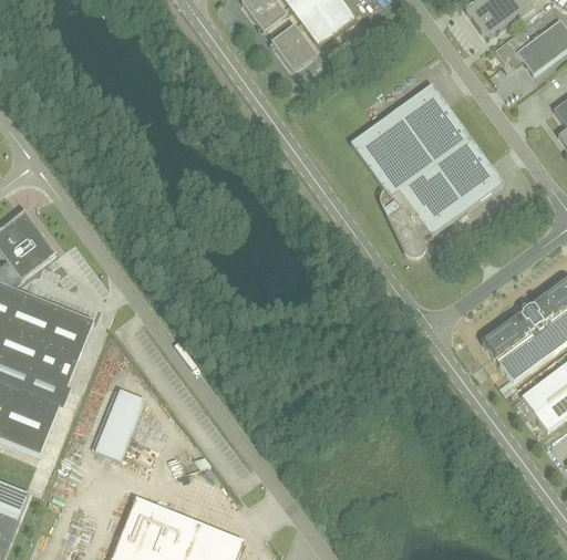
[(285,0),(288,4),(284,8),(277,0),(246,0),(243,2),(260,26),(265,22),(268,26),(291,9),(300,20),(277,38),(279,42),(275,45),(292,69),(316,52),(298,29),(303,24),(319,45),(357,18),(343,0),(285,0)]
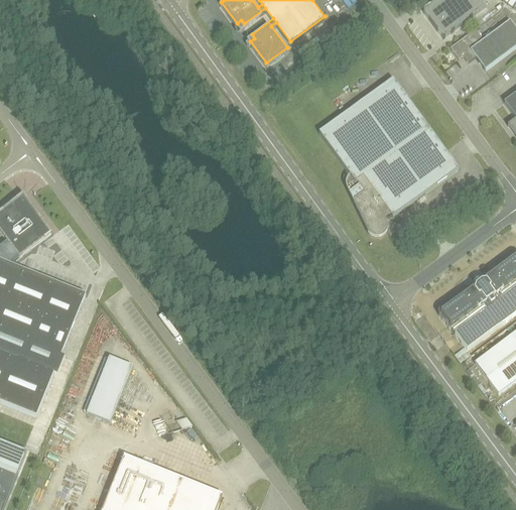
[(431,0),(422,7),(442,34),(486,2),(484,0),(431,0)]
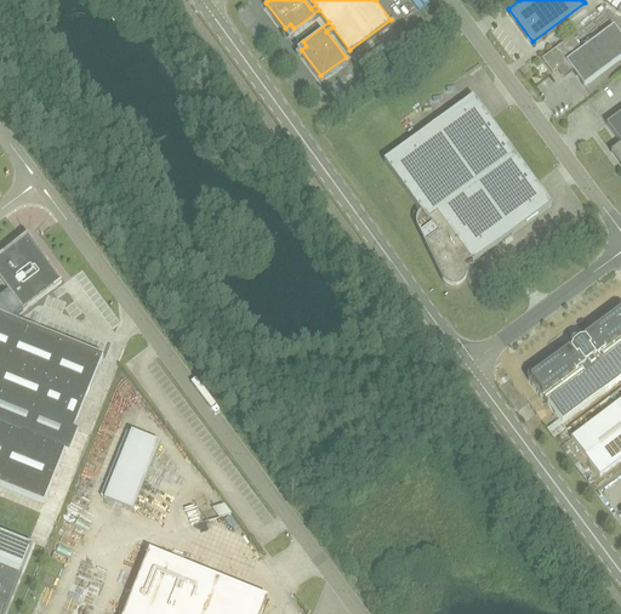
[(565,35),(542,53),(552,67),(558,62),(564,70),(573,64),(584,80),(620,51),(620,30),(614,21),(582,44),(571,30),(565,35)]
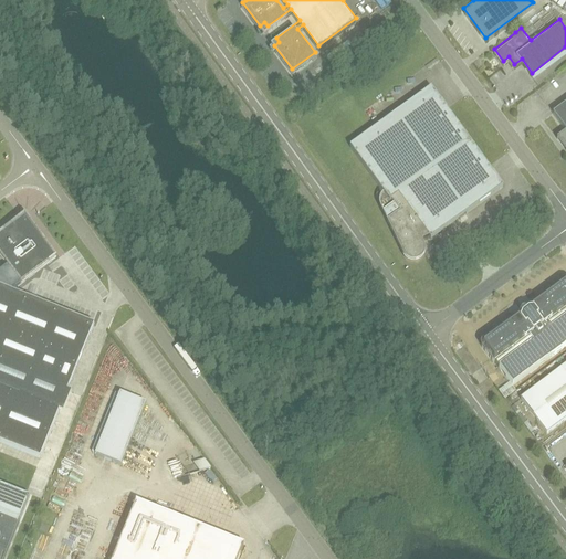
[(503,181),(430,83),(349,141),(389,196),(380,202),(401,246),(430,232),(431,234),(503,181)]
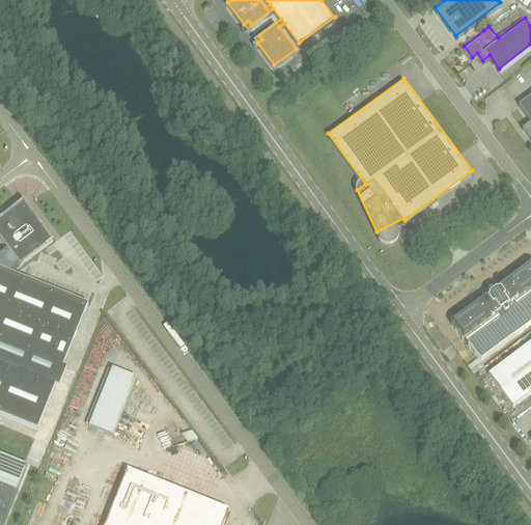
[(530,91),(519,102),(529,116),(530,118),(522,125),(523,126),(530,136),(530,91)]
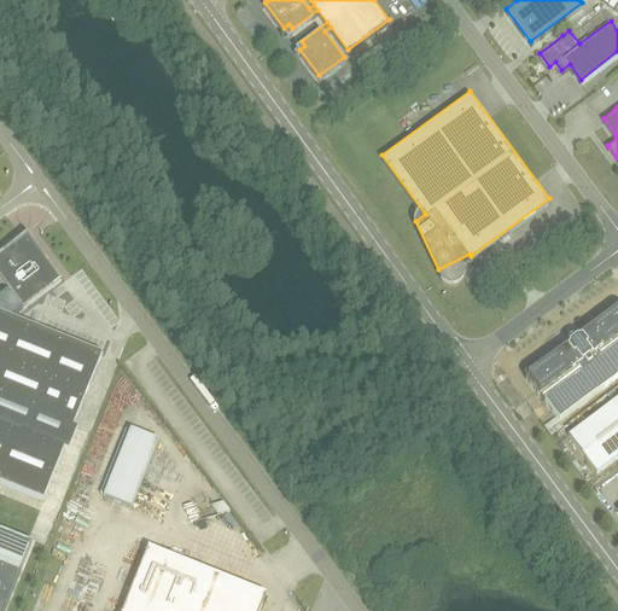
[(30,234),(23,233),(0,250),(0,273),(9,284),(0,290),(0,477),(44,495),(64,443),(103,349),(22,316),(16,308),(60,275),(30,234)]
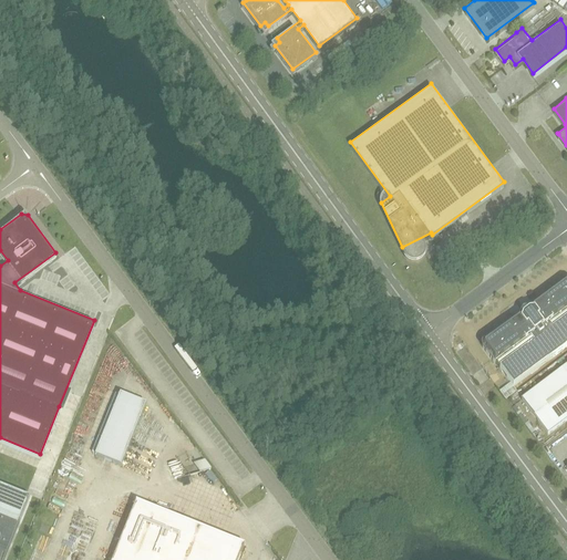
[(565,342),(566,340),(566,273),(566,275),(565,276),(483,335),(482,336),(482,338),(482,340),(482,341),(482,342),(494,358),(496,359),(498,361),(498,362),(513,381),(546,355),(547,355),(565,342)]
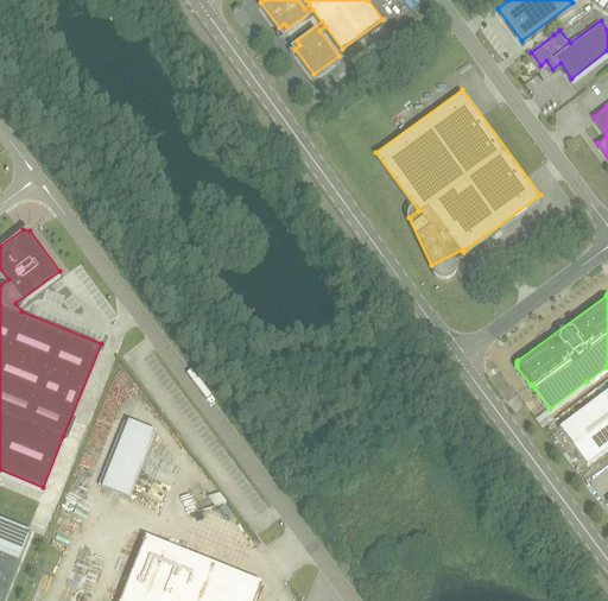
[(607,385),(558,423),(587,460),(607,443),(607,385)]
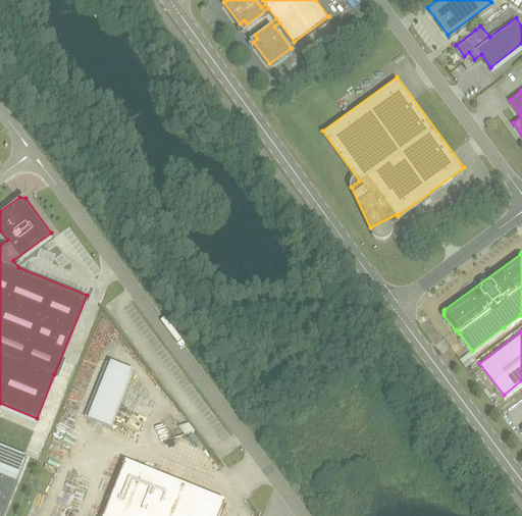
[(134,367),(110,358),(88,415),(111,424),(134,367)]
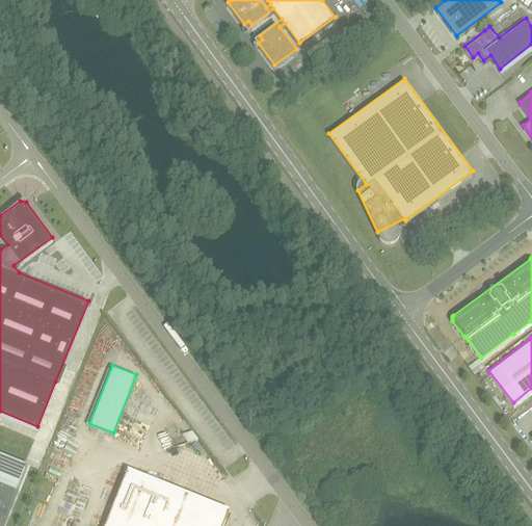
[(178,418),(170,424),(180,436),(187,430),(178,418)]
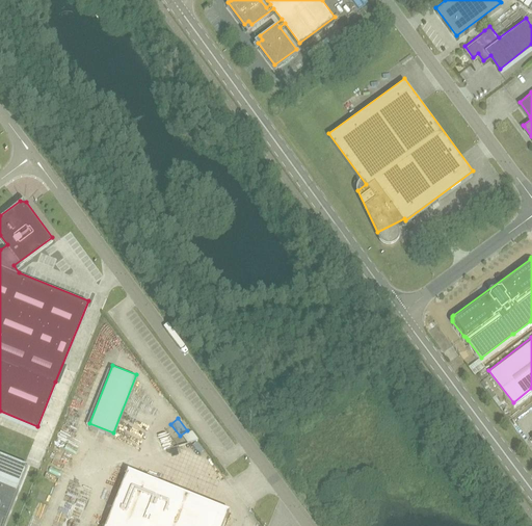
[(131,442),(135,436),(128,431),(125,437),(131,442)]
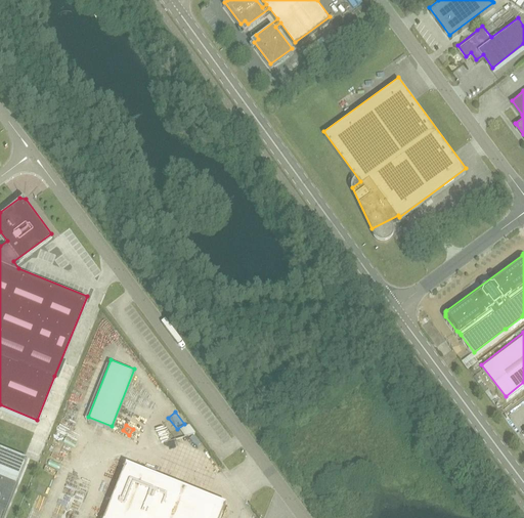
[(0,517),(1,517),(28,456),(0,443),(0,517)]
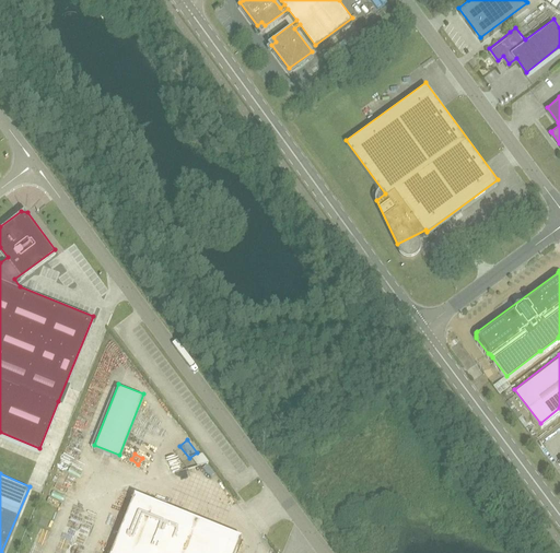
[(233,552),(241,534),(133,492),(108,552),(233,552)]
